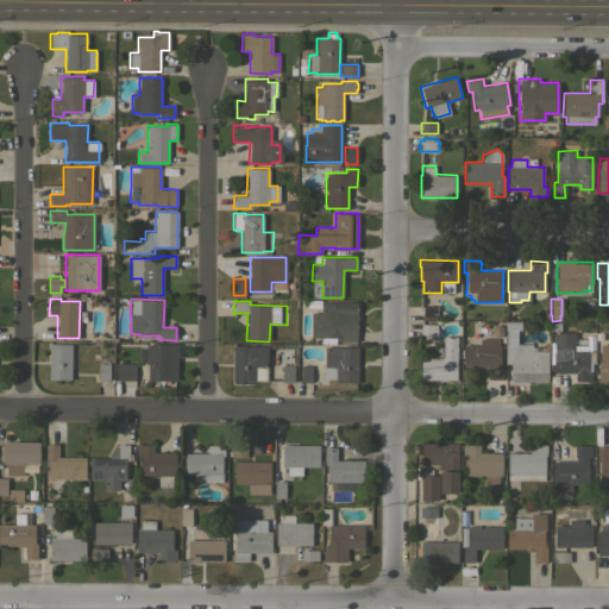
[(357,302),(357,315),(359,315),(359,319),(357,319),(357,341),(336,341),(336,338),(311,337),(311,312),(321,313),(321,301),(357,302)]
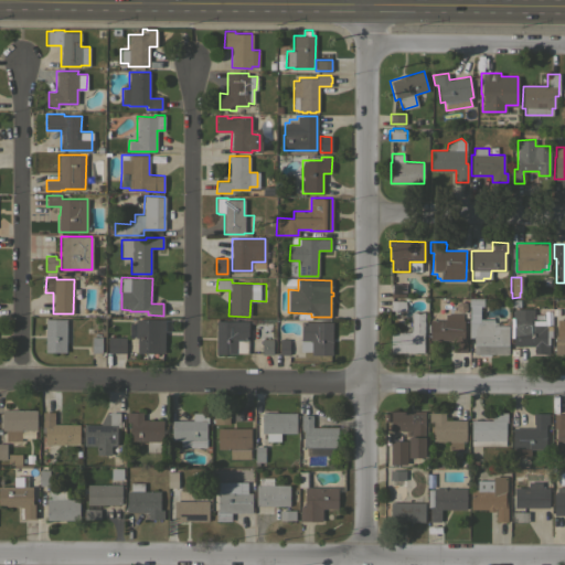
[(406,284),(405,294),(390,294),(390,284),(406,284)]
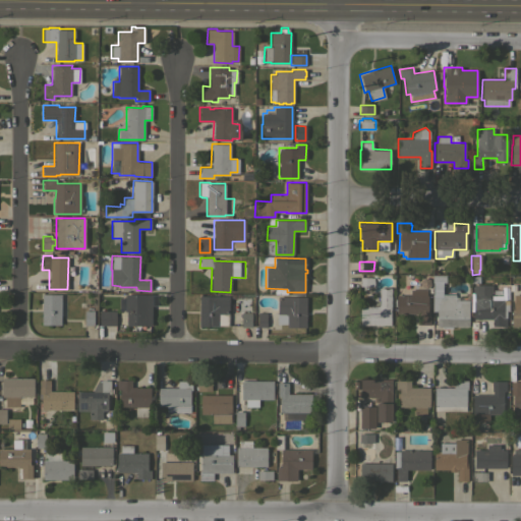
[(469,327),(437,326),(437,310),(431,310),(431,294),(432,294),(432,282),(431,282),(431,274),(446,274),(446,282),(443,282),(443,295),(444,295),(444,294),(455,294),(455,299),(469,300),(469,327)]
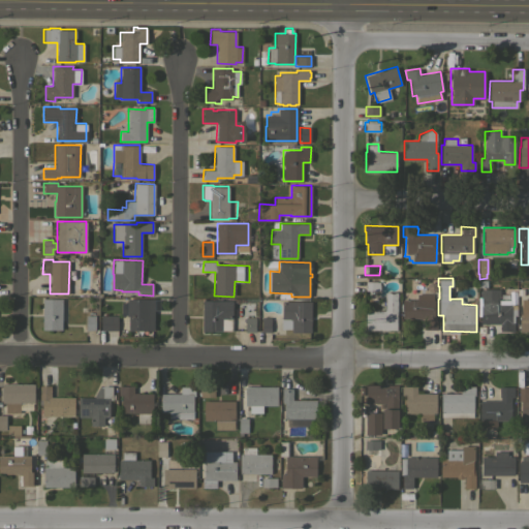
[(365,290),(365,281),(379,281),(379,290),(365,290)]
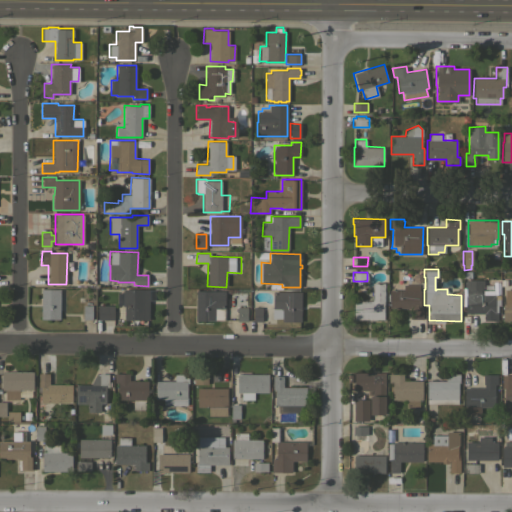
[(510,279),(511,279),(511,321),(502,321),(502,305),(504,305),(504,289),(509,289),(510,279)]
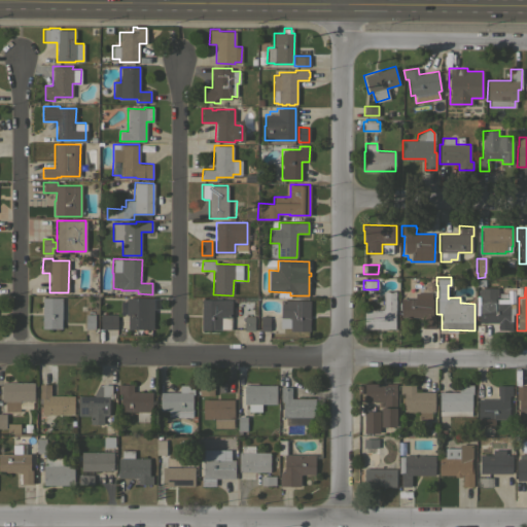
[(383,301),(383,291),(395,291),(395,311),(394,311),(394,329),(363,329),(363,309),(374,309),(374,301),(383,301)]
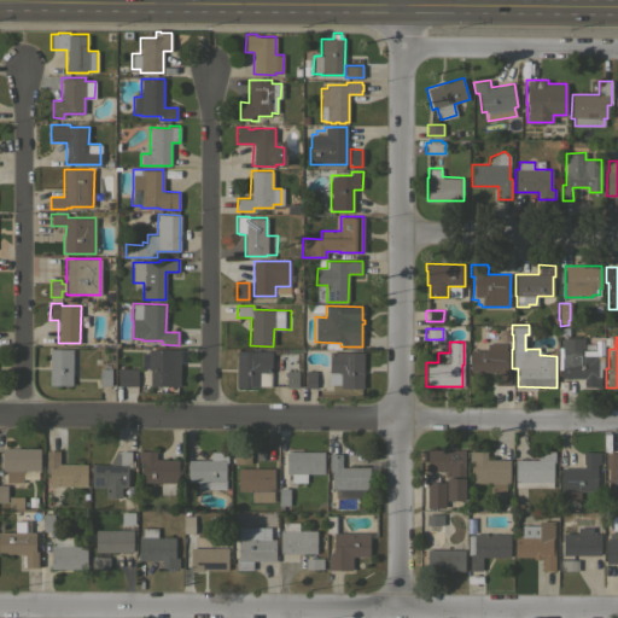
[(487,350),(487,343),(506,343),(506,350),(507,350),(507,369),(509,369),(509,385),(497,385),(497,372),(470,371),(470,350),(487,350)]
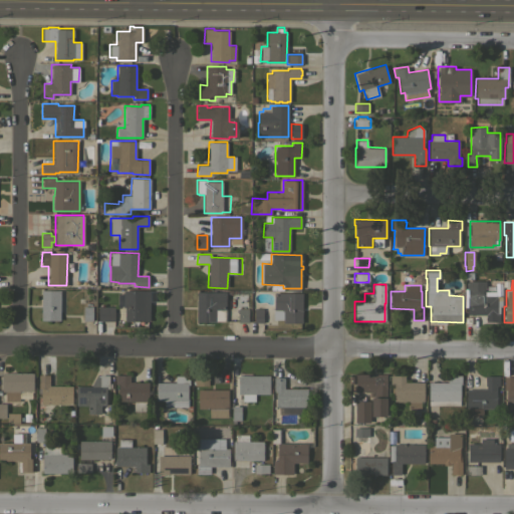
[(502,287),(502,306),(499,306),(499,321),(486,321),(486,314),(467,314),(467,303),(464,303),(464,296),(467,296),(467,287),(502,287)]
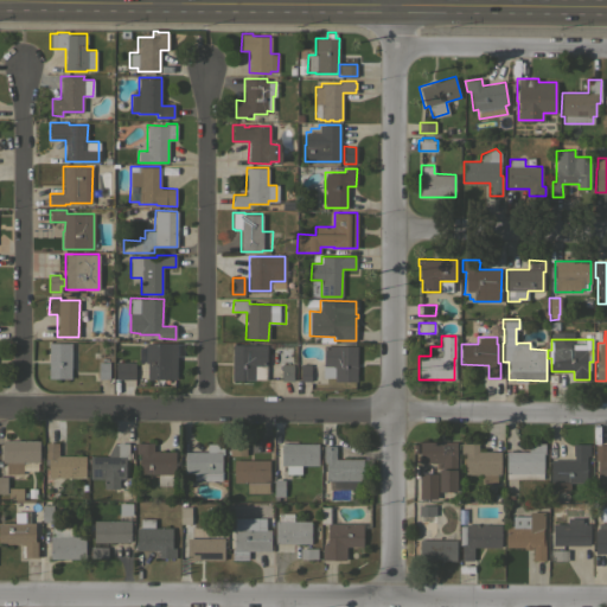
[(70,378),(48,378),(49,342),(71,343),(70,378)]
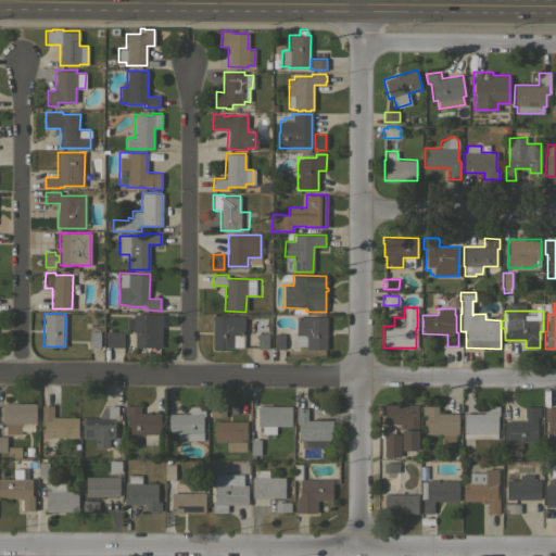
[(161,348),(135,348),(135,332),(133,332),(133,317),(142,317),(143,314),(162,314),(161,348)]
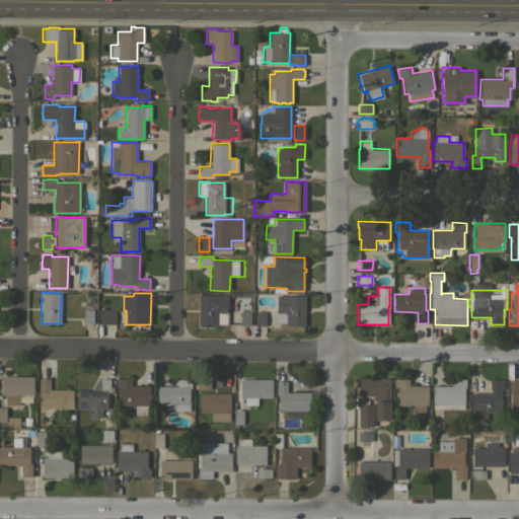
[(304,326),(285,325),(285,322),(276,322),(276,312),(277,312),(277,295),(288,295),(288,293),(303,293),(303,295),(305,295),(304,326)]
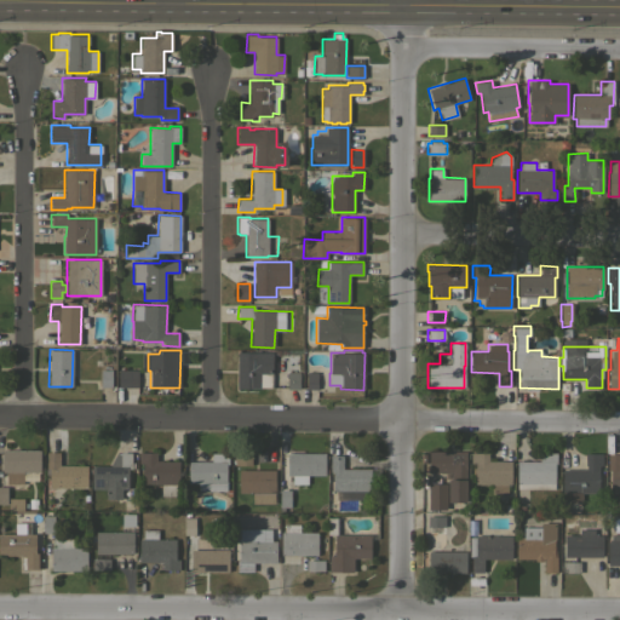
[(237,351),(273,352),(271,388),(259,386),(259,389),(236,389),(237,351)]
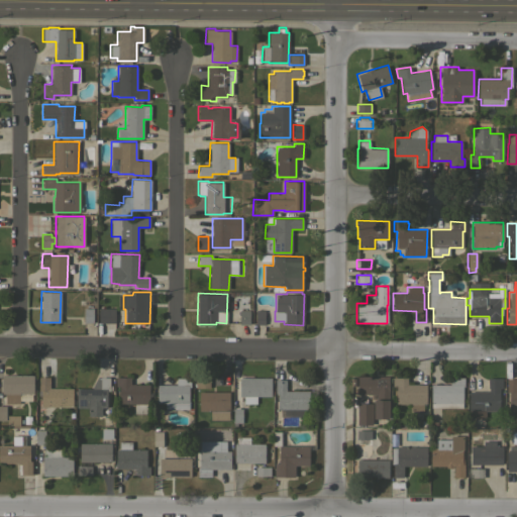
[(93,322),(84,322),(84,308),(93,308),(93,322)]
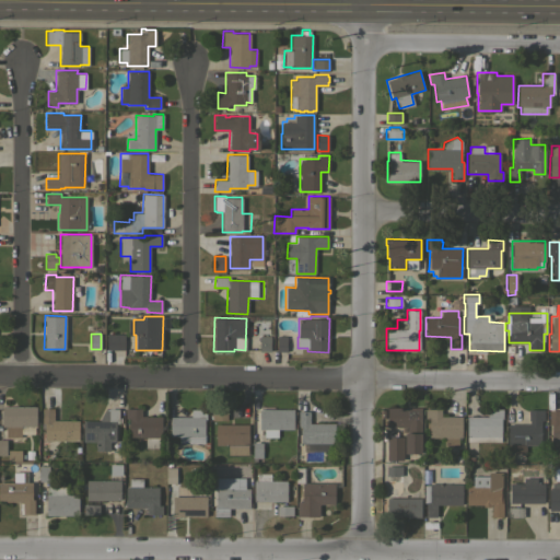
[(124,334),(124,350),(107,350),(107,334),(124,334)]
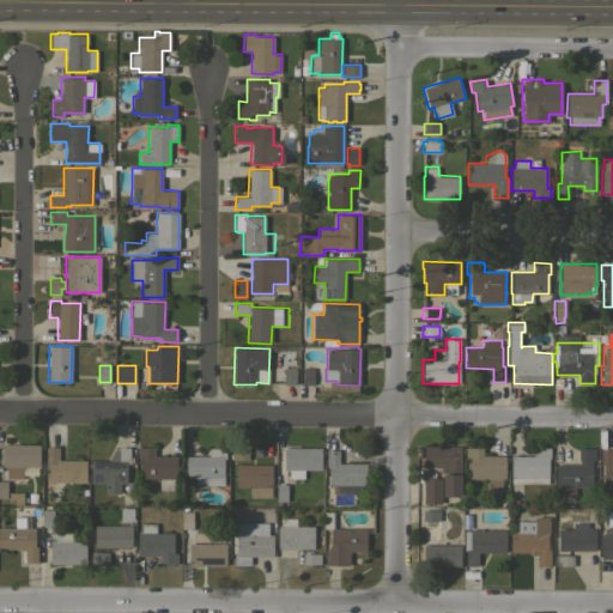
[(296,384),(284,384),(284,368),(296,368),(296,384)]
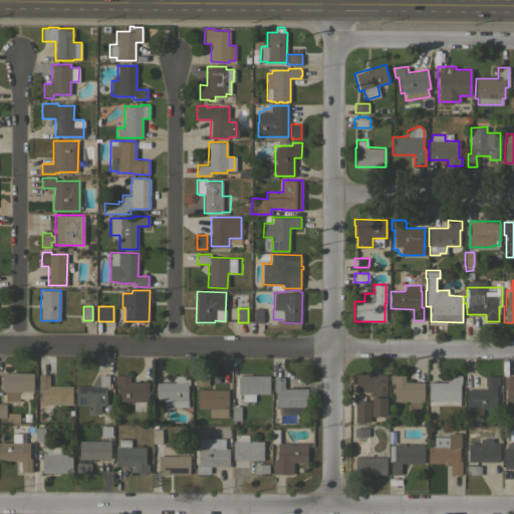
[(263,322),(254,322),(254,308),(263,308),(263,322)]
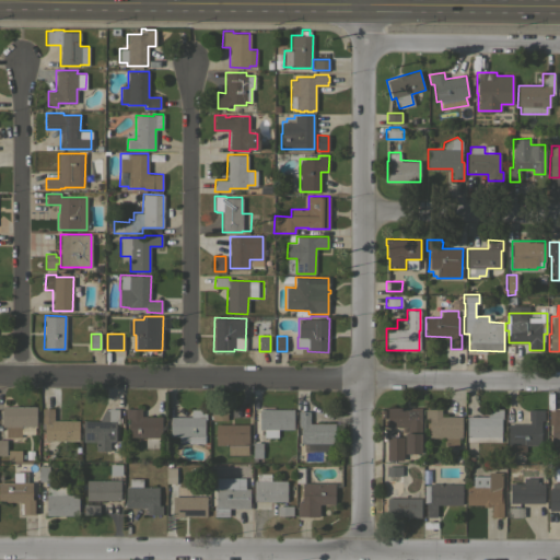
[(36,407),(36,427),(21,427),(21,438),(6,438),(6,427),(2,427),(2,407),(36,407)]
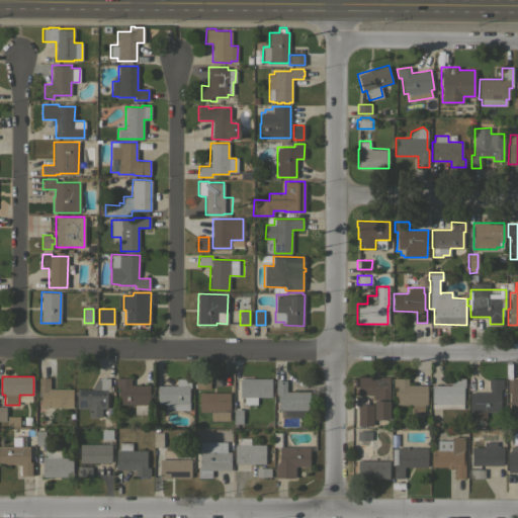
[(389,419),(373,419),(373,401),(377,401),(377,395),(358,395),(358,376),(390,376),(390,406),(389,406),(389,419)]
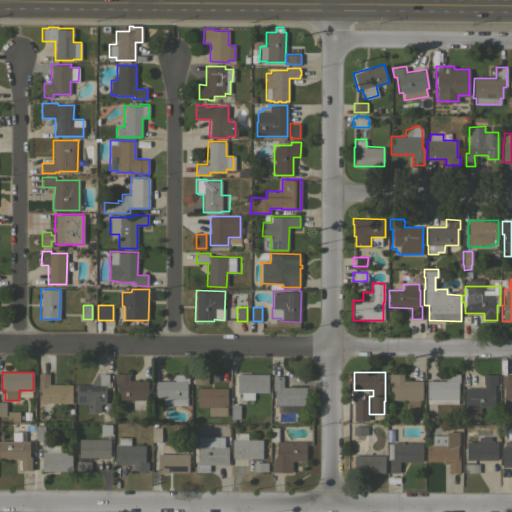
[(40,403),(40,386),(38,386),(38,373),(49,373),(49,384),(72,384),(72,403),(40,403)]
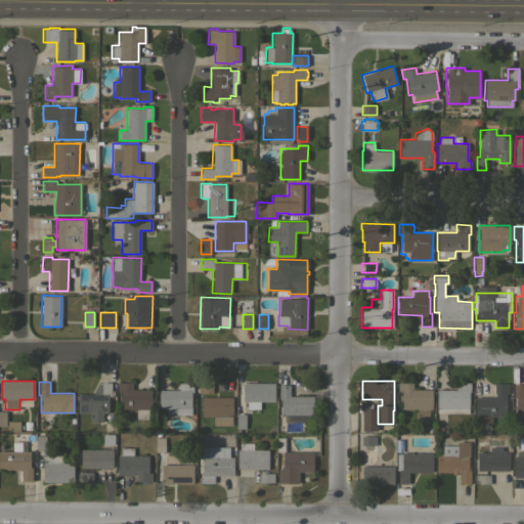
[(101,394),(101,382),(111,382),(111,396),(107,396),(107,413),(102,413),(102,422),(89,422),(89,413),(77,413),(77,394),(101,394)]
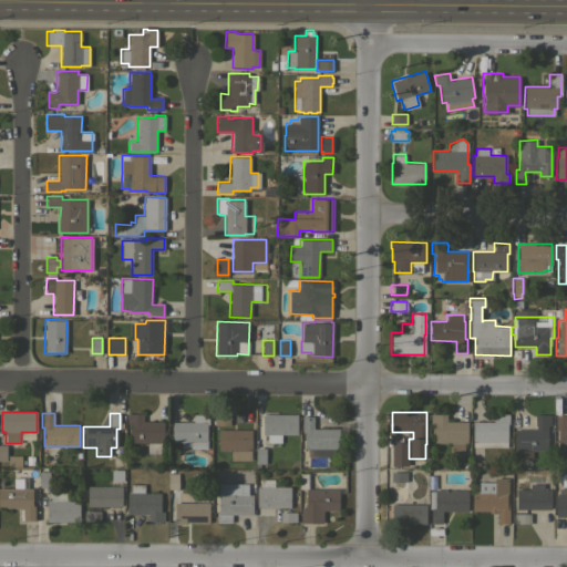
[(163,421),(163,443),(162,443),(162,454),(147,454),(147,442),(131,442),(131,424),(126,424),(126,413),(143,413),(143,421),(163,421)]
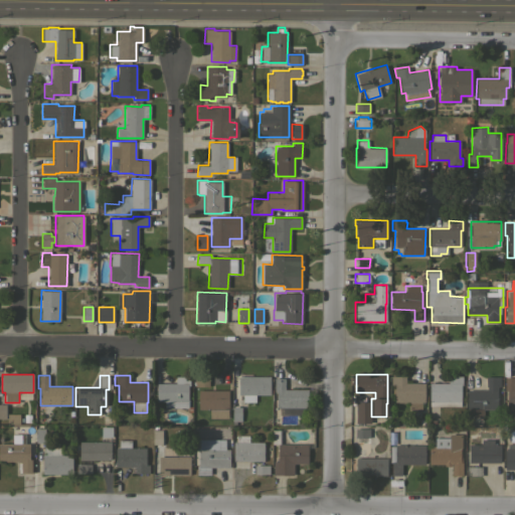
[(390,375),(405,375),(405,382),(424,382),(424,402),(421,402),(421,409),(408,409),(408,402),(394,401),(394,384),(390,384),(390,378),(390,375)]
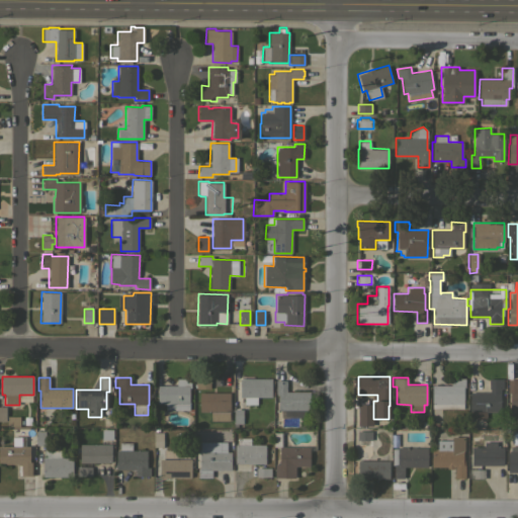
[(176,385),(176,378),(190,378),(190,387),(188,387),(188,410),(165,410),(165,404),(157,404),(157,385),(176,385)]
